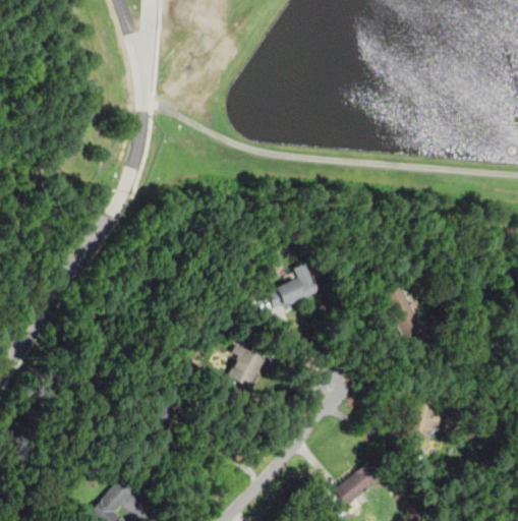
[(269,292),(278,309),(307,295),(298,278),(269,292)]
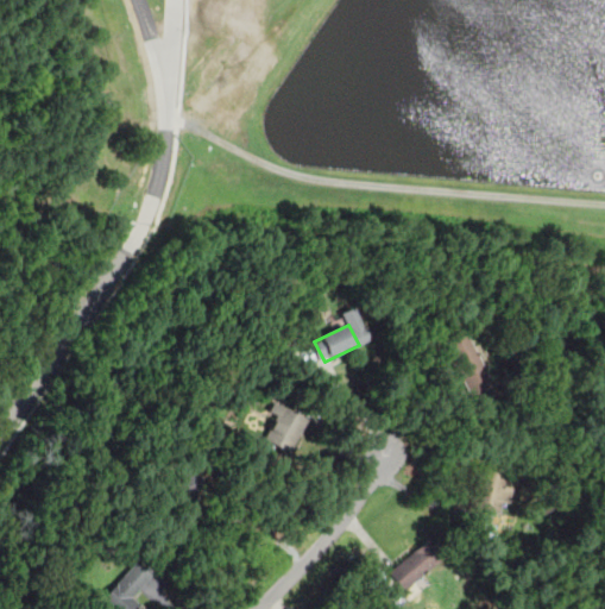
[(468,327),(445,337),(468,395),(492,385),(468,327)]
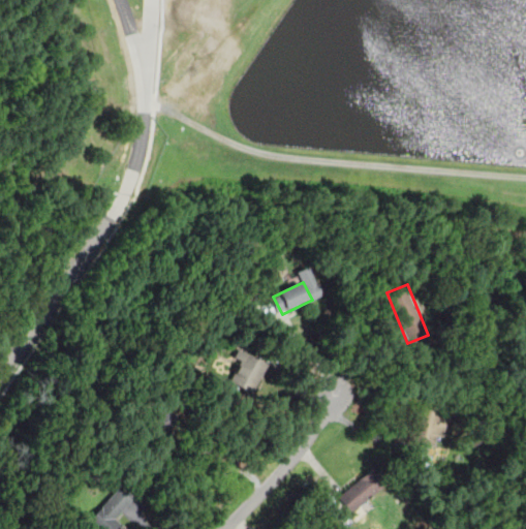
[(239,347),(270,363),(255,392),(234,380),(243,361),(235,356),(239,347)]
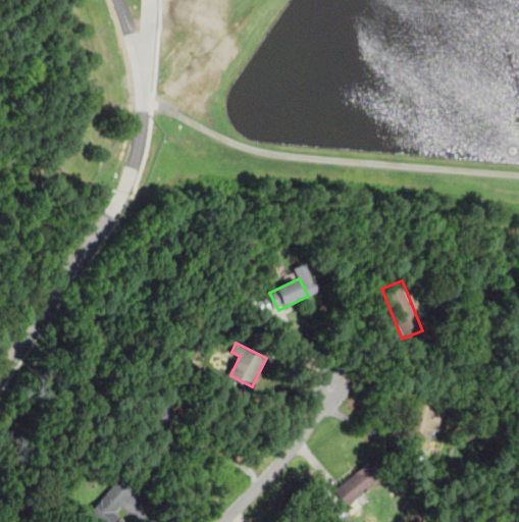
[(443,403),(412,398),(406,434),(436,439),(443,403)]
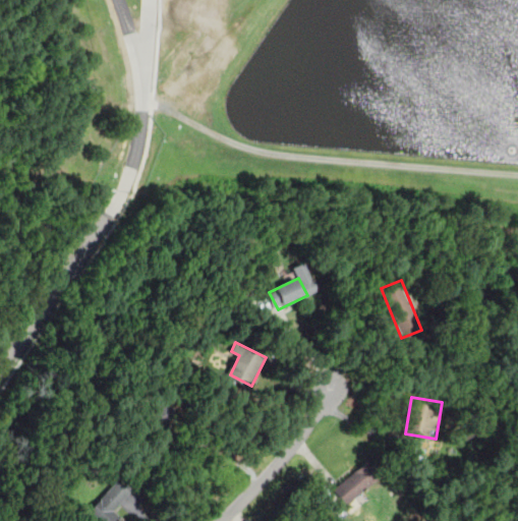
[(164,403),(150,420),(162,429),(175,412),(164,403)]
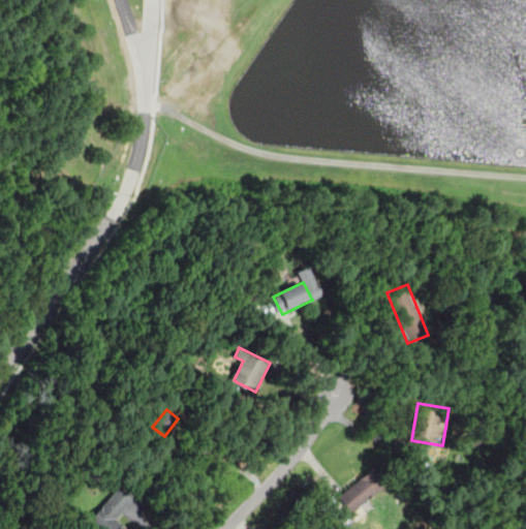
[(351,516),(390,483),(376,467),(338,499),(351,516)]
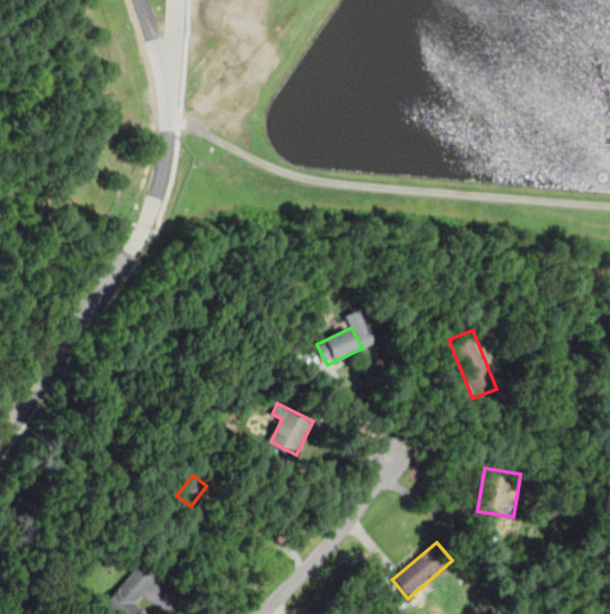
[(101,611),(104,613),(148,613),(136,603),(155,579),(138,565),(101,611)]
